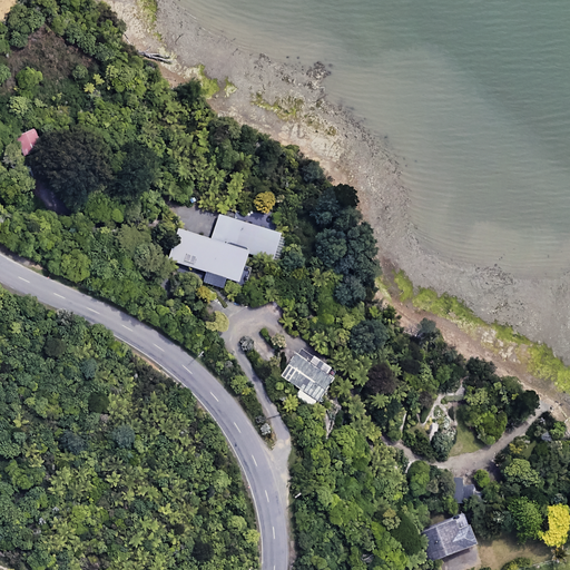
[(41,148),(32,127),(17,134),(25,155),(41,148)]
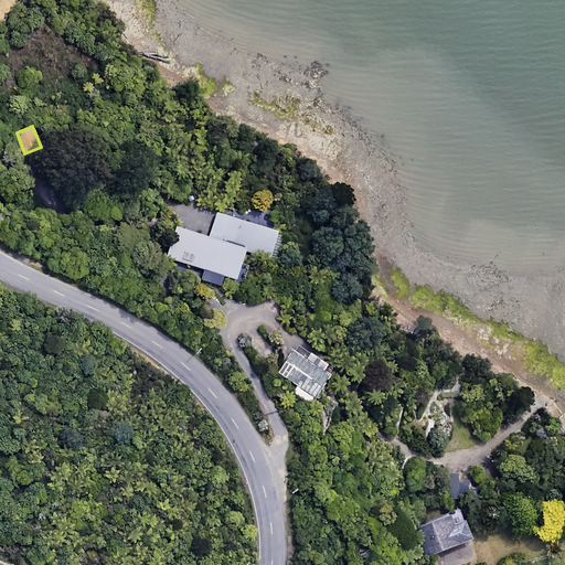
[(163,257),(202,268),(198,284),(211,288),(213,281),(222,285),(224,275),(236,279),(246,249),(276,258),(284,232),(215,212),(209,235),(173,225),(163,257)]
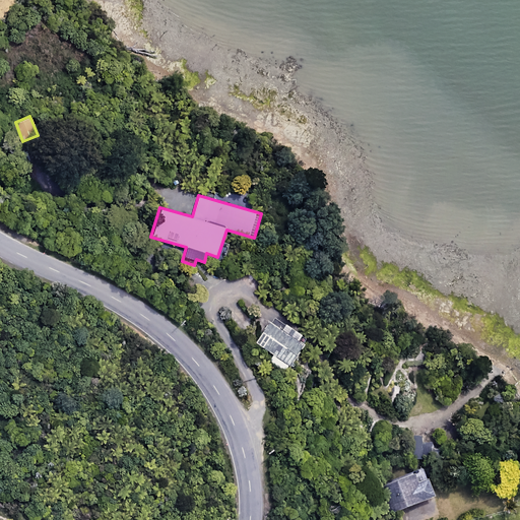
[(287,335),(271,322),(255,343),(271,356),(268,362),(282,373),(305,344),(299,340),(302,337),(291,329),(287,335)]
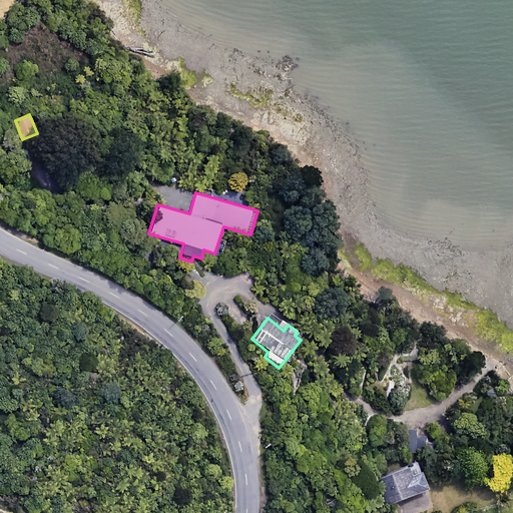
[(424,435),(417,434),(416,454),(432,454),(433,443),(424,442),(424,435)]
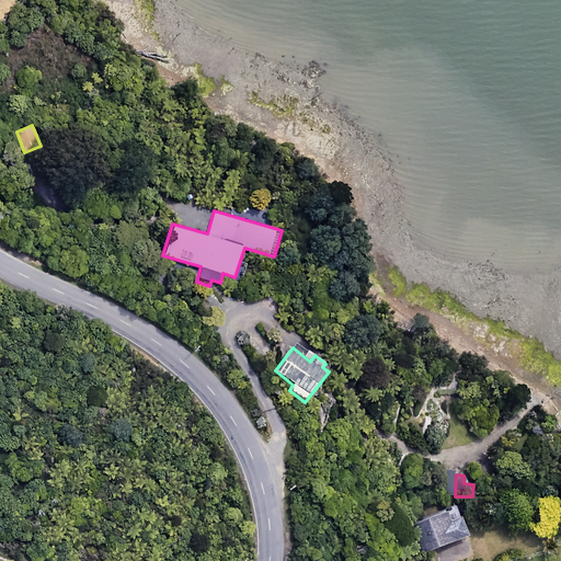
[(470,535),(458,506),(408,526),(419,554),(470,535)]
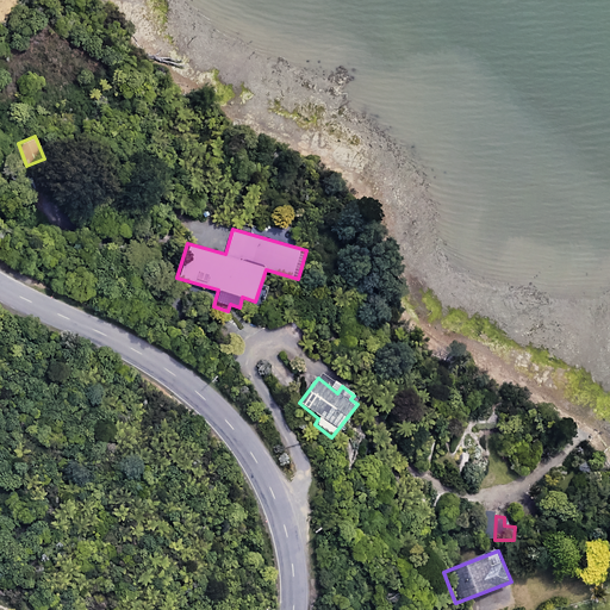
All buildings are outlined.
